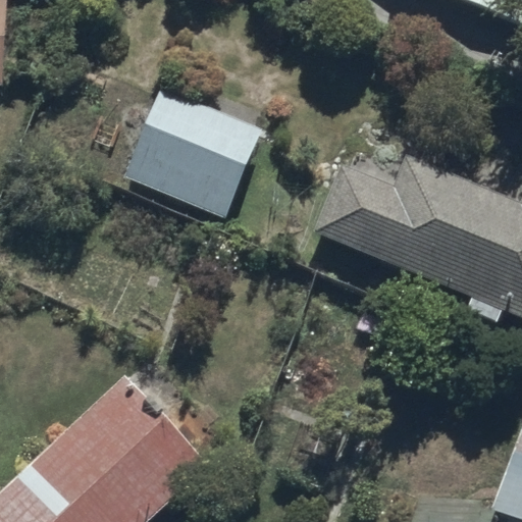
[(521,0),(462,0),(521,23),(521,0)]
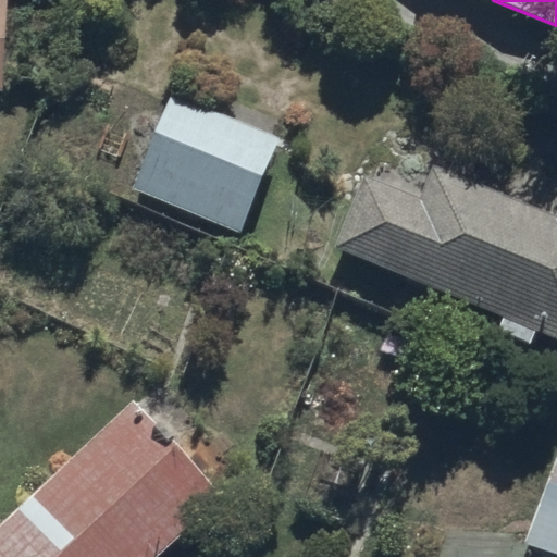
[(175,97),(137,190),(242,234),(280,140),(175,97)]
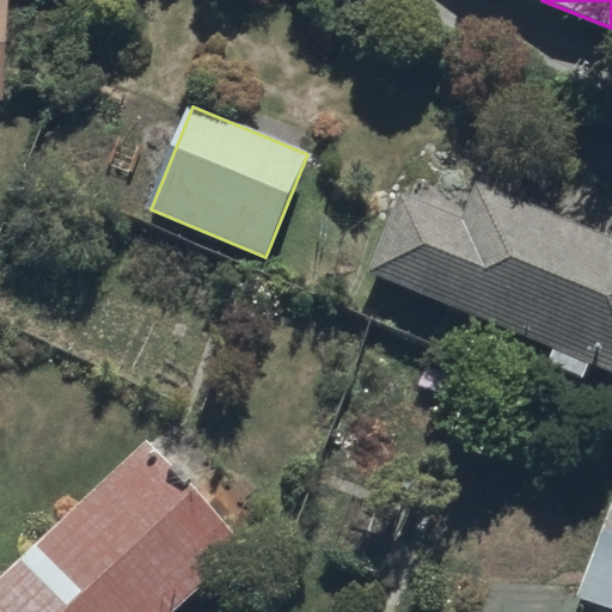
[(403,195),(369,279),(611,377),(611,231),(609,240),(476,187),(463,220),(403,195)]
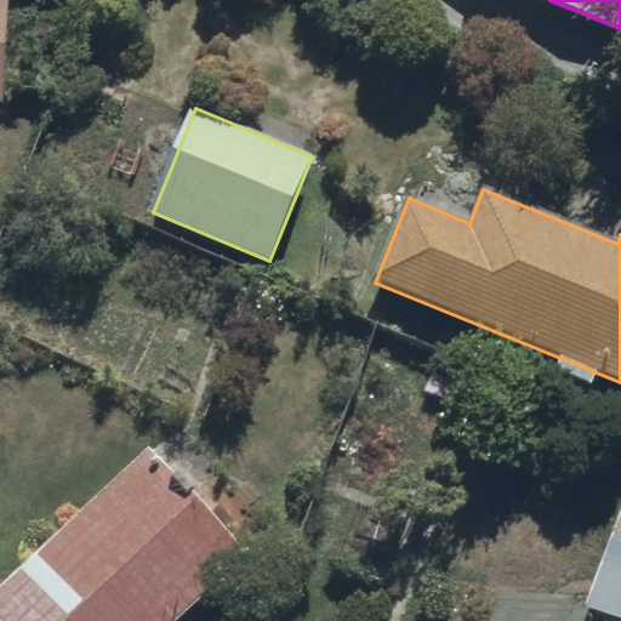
[(176,620),(250,550),(149,444),(0,588),(0,620),(176,620)]
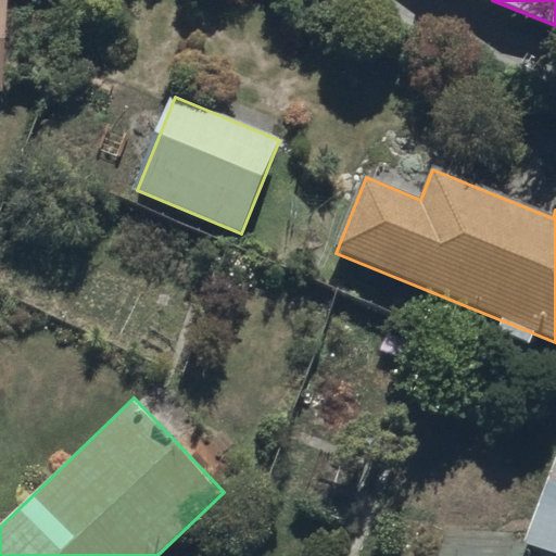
[(555,459),(522,542),(555,555),(555,459)]
